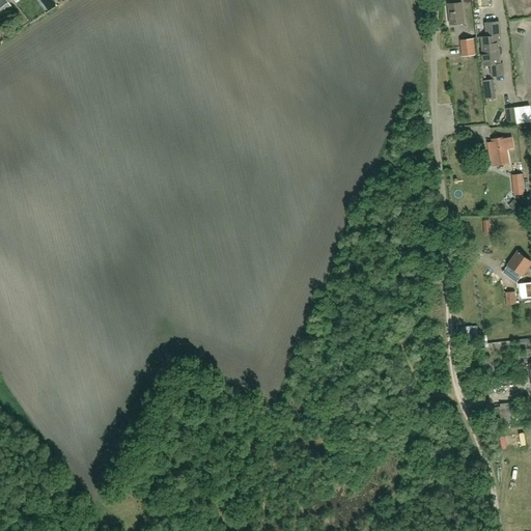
[(0,15),(11,7),(5,0),(1,0),(0,1),(0,15)]
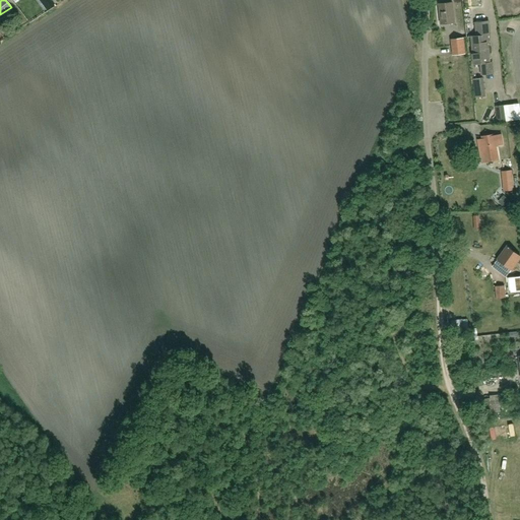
[(47,11),(54,5),(50,0),(40,0),(39,1),(47,11)]
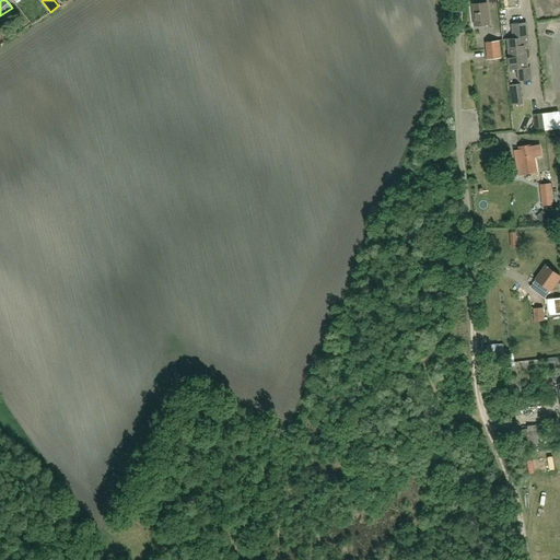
[(540,0),(541,14),(550,14),(550,9),(559,9),(558,0),(540,0)]
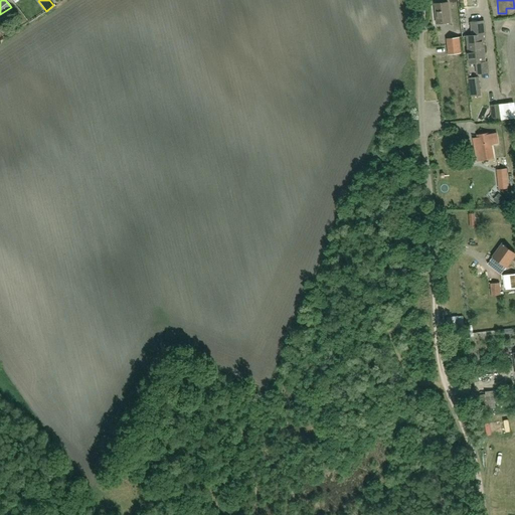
[(437,24),(450,22),(448,2),(435,4),(437,24)]
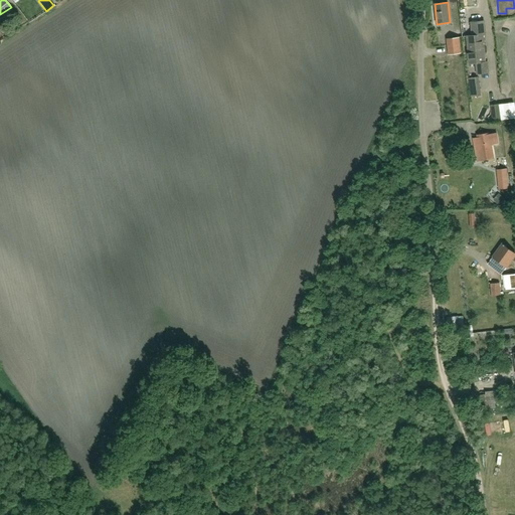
[(474,49),(483,48),(482,35),(484,34),(483,21),(470,22),(471,35),(466,36),(468,51),(474,50),(474,49)]
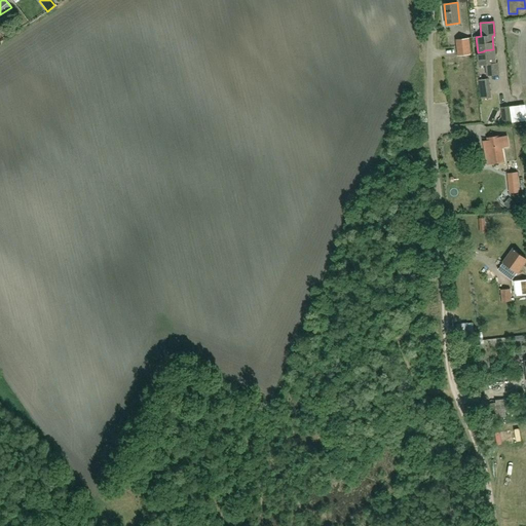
[(457,55),(471,54),(468,38),(456,40),(457,55)]
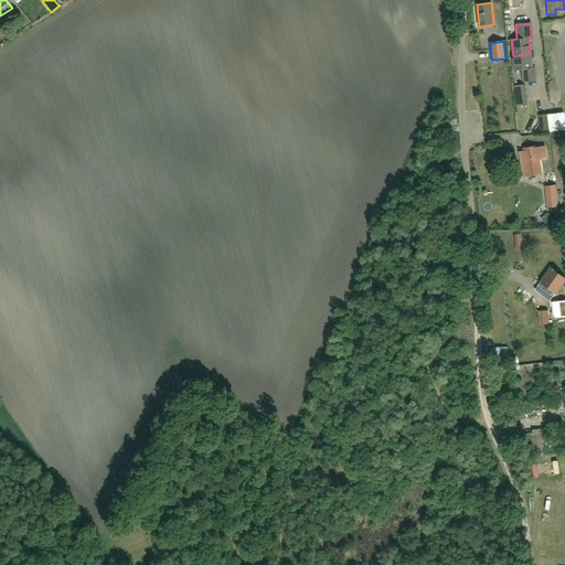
[(520,55),(513,56),(514,70),(521,70),(522,81),(535,80),(534,67),(532,68),(530,53),(520,54),(520,55)]
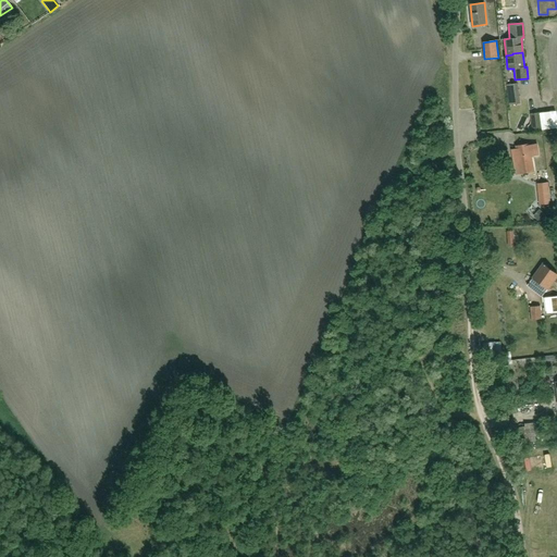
[(523,88),(510,89),(511,101),(523,100),(523,88)]
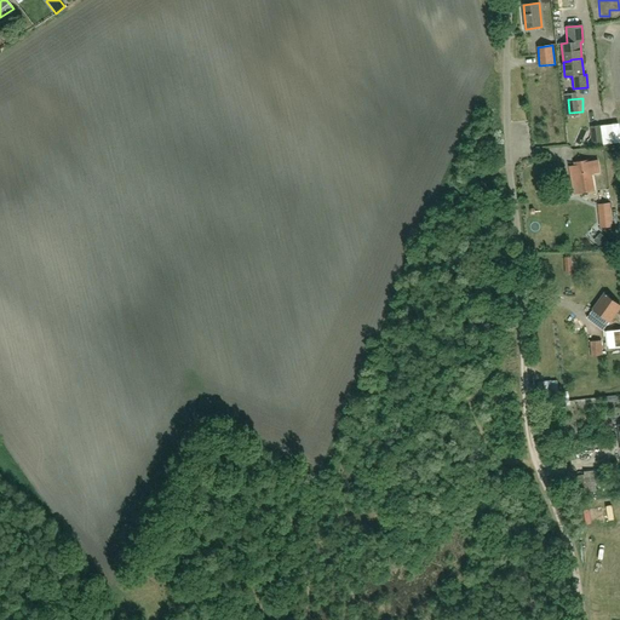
[(598,162),(590,165),(575,167),(578,182),(573,183),(575,197),(595,194),(592,174),(601,173),(598,162)]
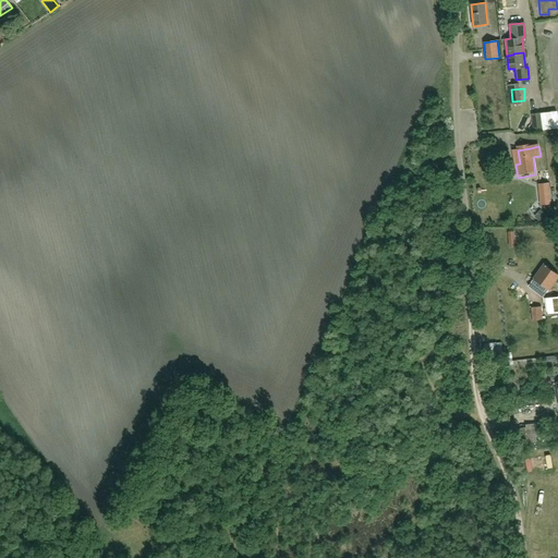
[(549,183),(541,184),(543,205),(552,204),(549,183)]
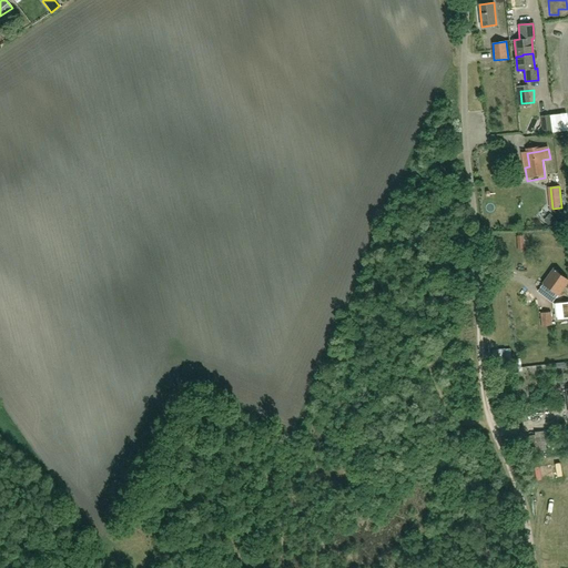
[(546,229),(559,225),(556,214),(543,219),(546,229)]
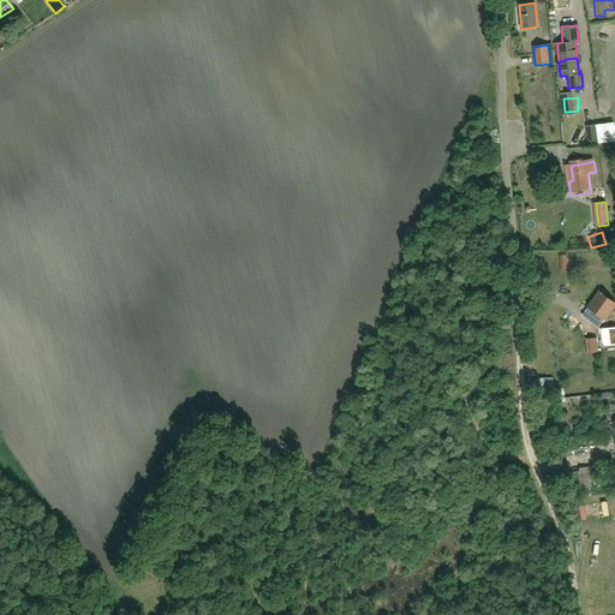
[(598,327),(614,303),(599,292),(589,306),(593,310),(587,320),(598,327)]
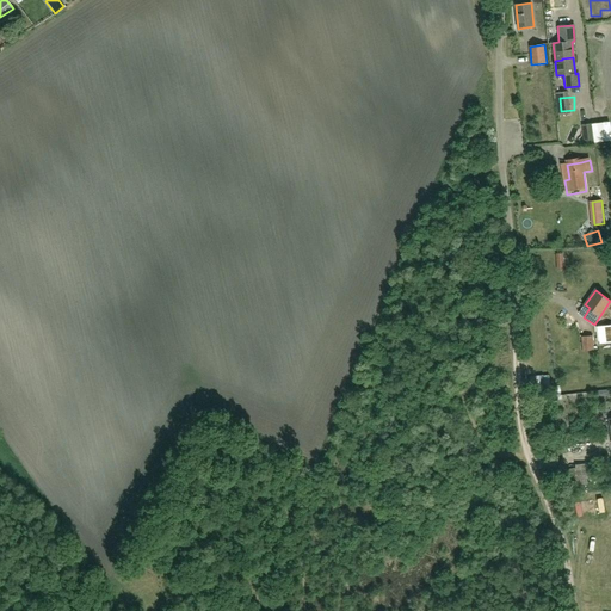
[(584,351),(593,350),(592,337),(582,338),(584,351)]
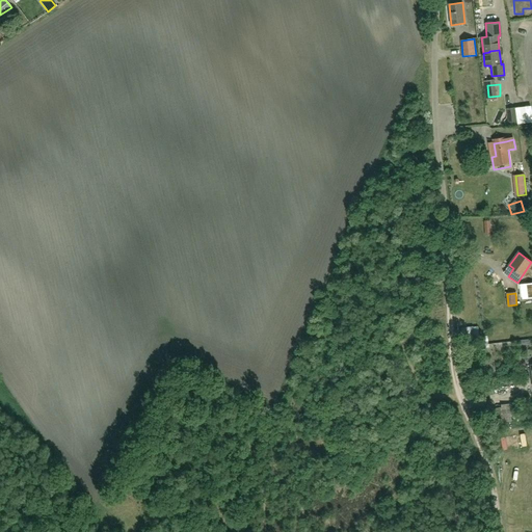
[(481,327),(474,328),(475,337),(482,336),(481,327)]
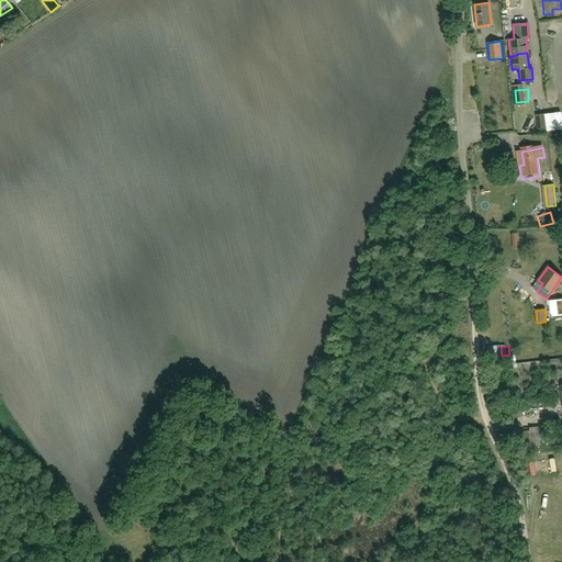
[(518,431),(520,448),(540,446),(540,441),(544,440),(543,426),(529,428),(529,430),(518,431)]
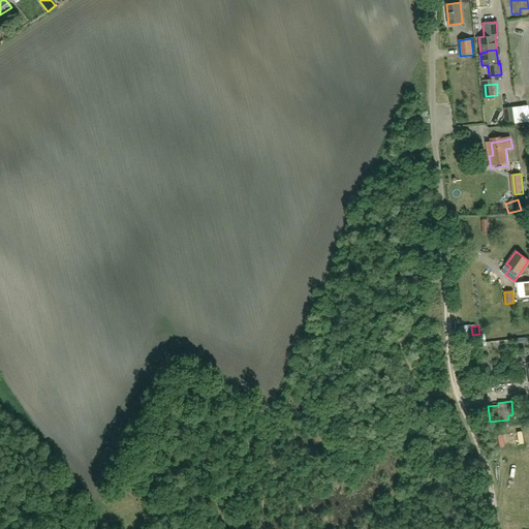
All buildings are outlined.
